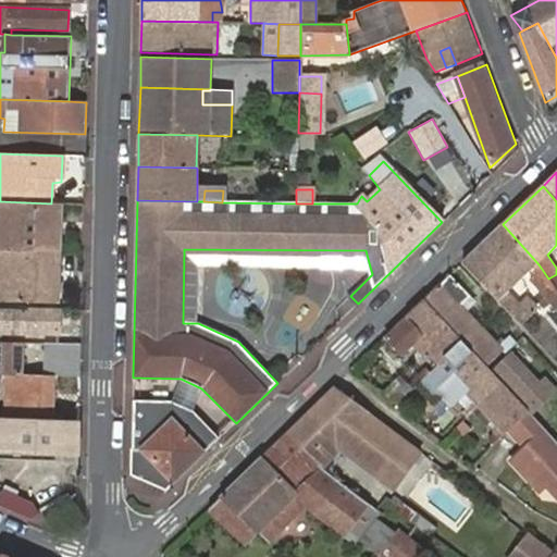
[(0,250),(61,251),(62,203),(51,203),(0,201),(0,219),(1,220),(0,250)]
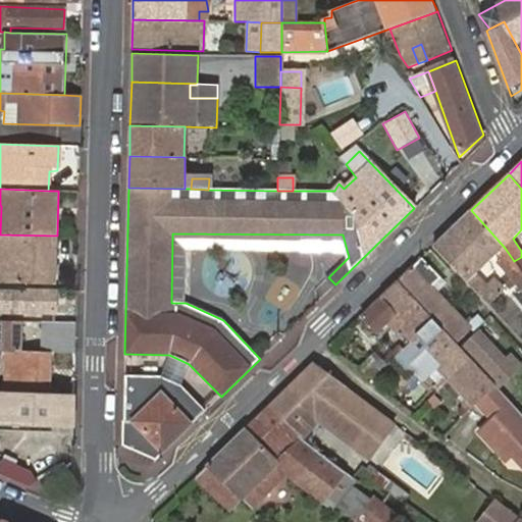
[(471,210),(434,247),(489,306),(499,296),(478,273),(499,252),(505,248),(471,210)]
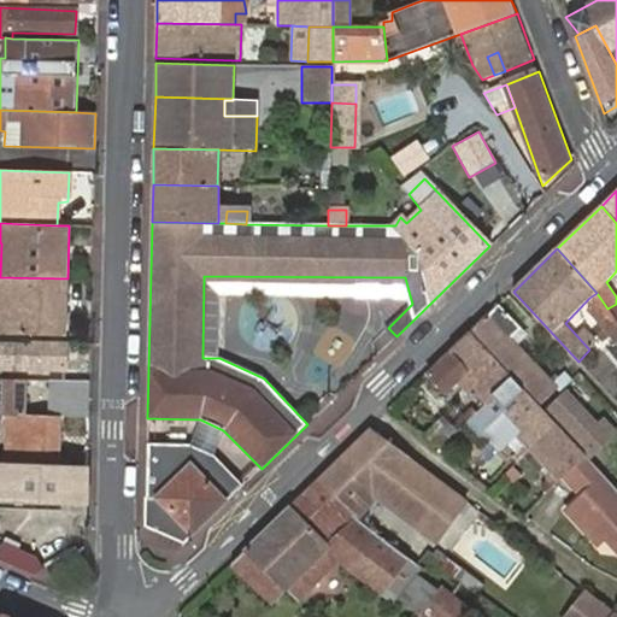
[(203,358),(219,358),(221,293),(410,295),(405,277),(204,276),(203,358)]
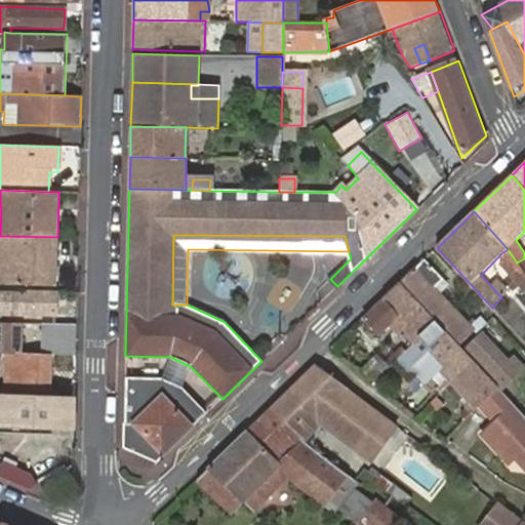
[(56,286),(57,237),(0,236),(0,240),(0,275),(12,276),(12,285),(56,286)]
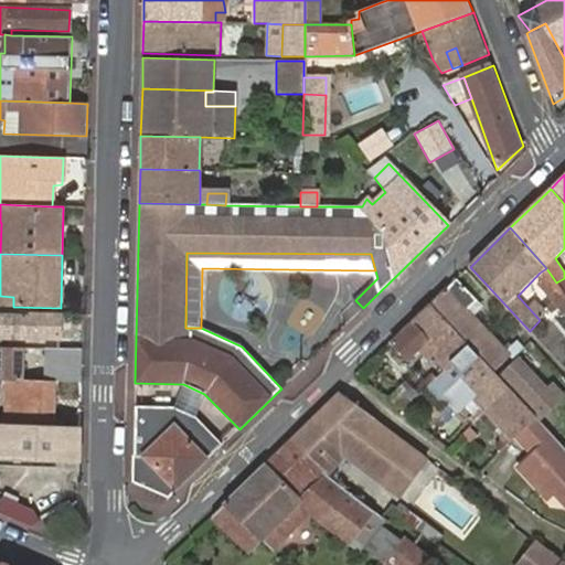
[(0,296),(0,258),(0,254),(0,305),(13,307),(13,297),(0,296)]
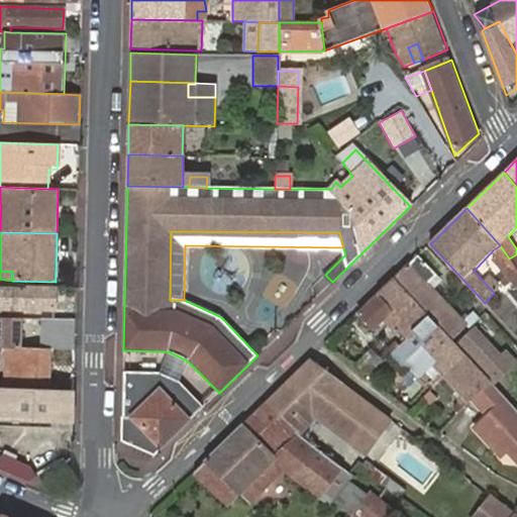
[(500,245),(494,249),(516,282),(516,270),(509,259),(500,245)]
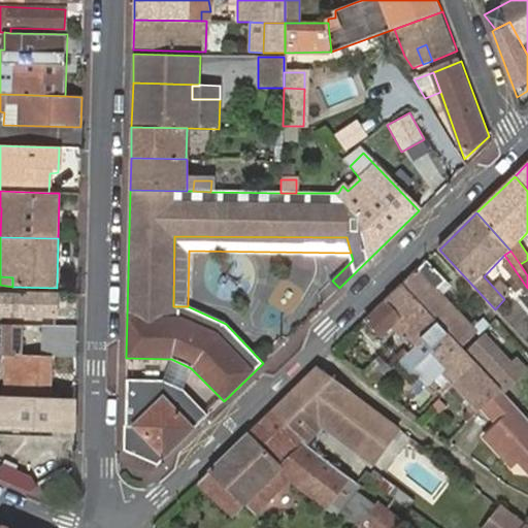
[(428,260),(402,285),(437,322),(461,348),(475,333),(472,329),(436,290),(447,281),(428,260)]
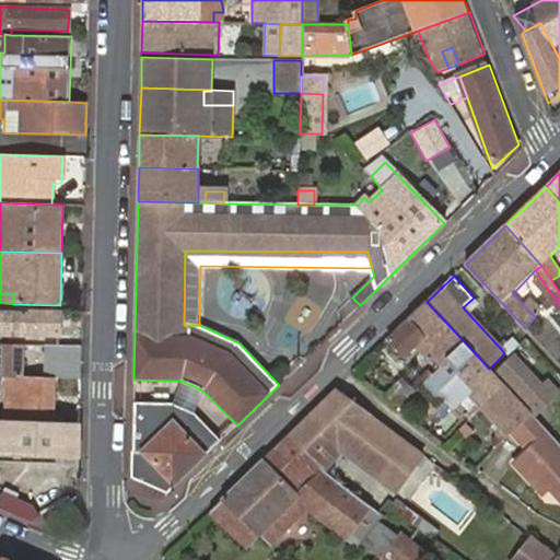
[(427,302),(388,339),(405,356),(417,345),(430,359),(439,350),(446,358),(464,341),(427,302)]
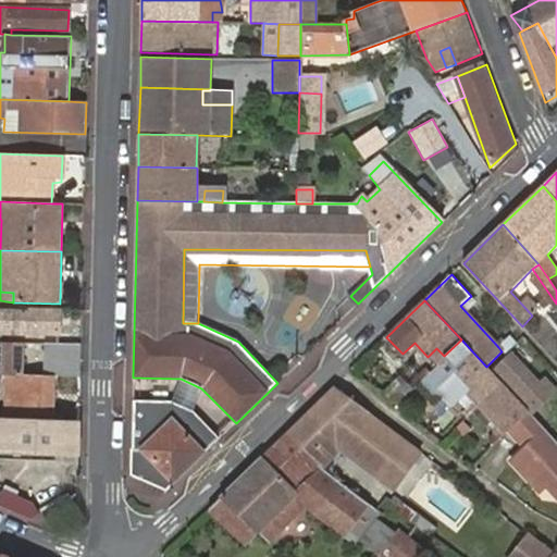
[(0,331),(59,333),(60,311),(0,309),(0,331)]
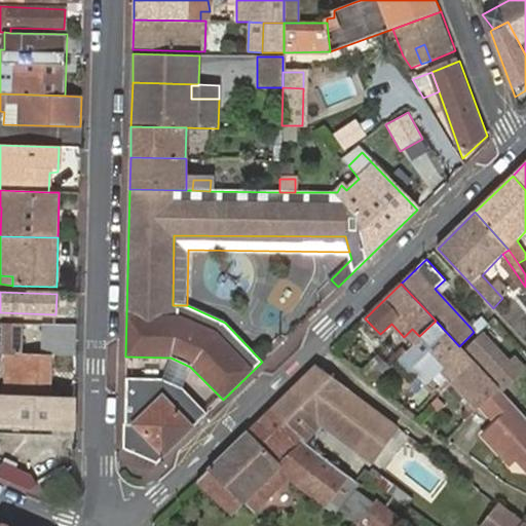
[(481,320),(471,328),(474,332),(476,334),(486,325),(481,320)]
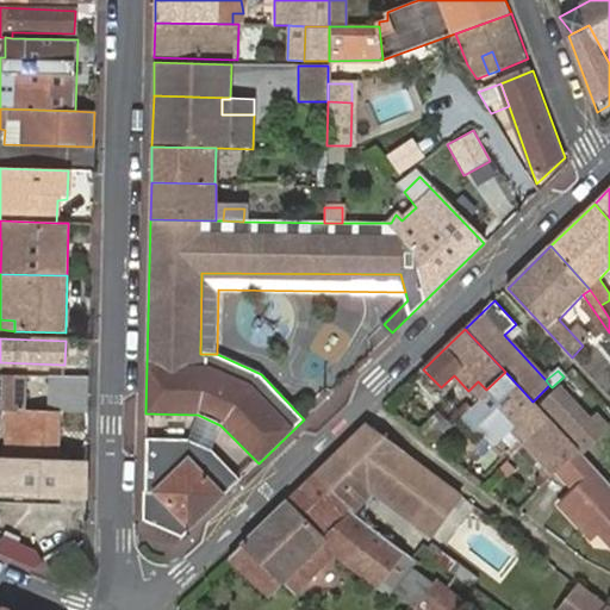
[(475,433),(481,428),(496,442),(510,429),(516,423),(530,437),(549,418),(540,408),(533,402),(505,372),(486,390),(487,392),(472,409),(466,416),(465,414),(461,418),(475,433)]
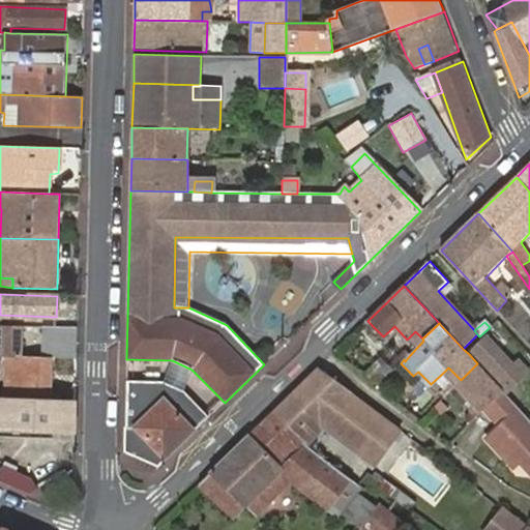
[(0,356),(1,356),(21,357),(21,327),(0,326),(0,356)]
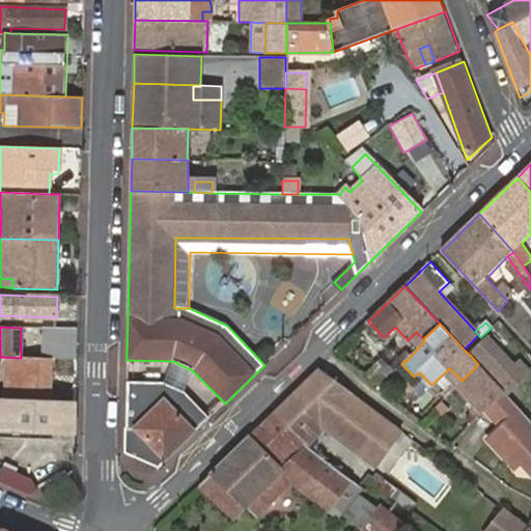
[(51,357),(76,357),(77,329),(43,329),(43,357),(51,357)]
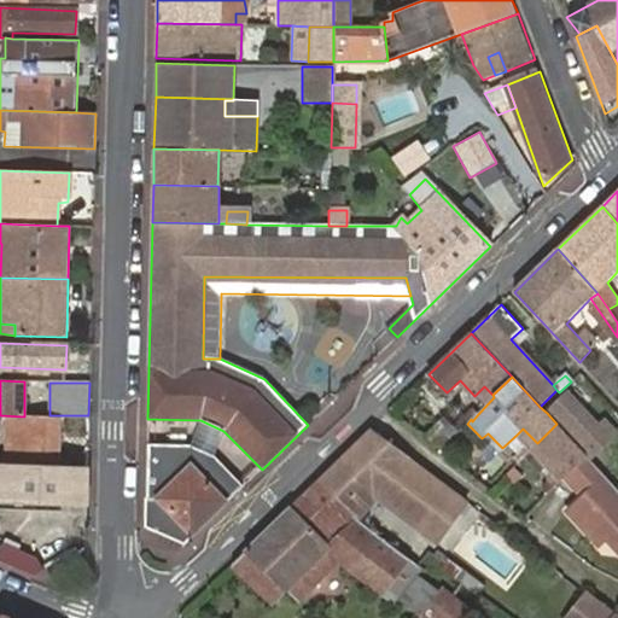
[(599,429),(567,395),(547,413),(557,424),(589,458),(592,460),(616,437),(604,424),(599,429)]
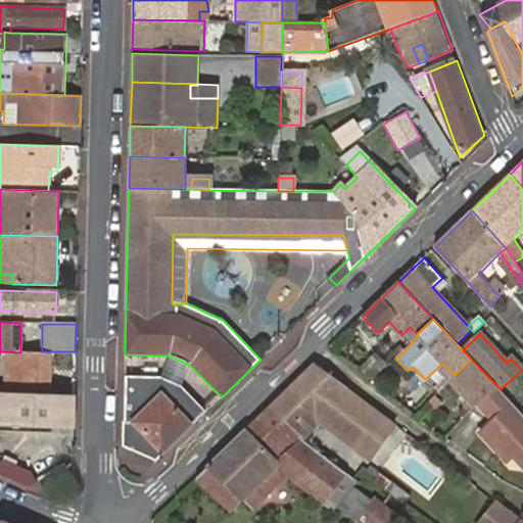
[(405,350),(398,346),(394,351),(398,354),(399,357),(405,350)]
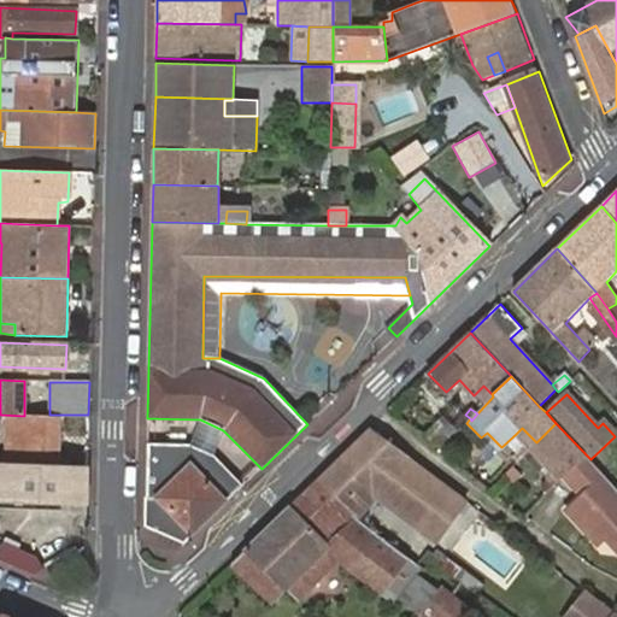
[(0,463),(58,465),(59,415),(50,415),(24,416),(1,415),(0,457),(0,463)]
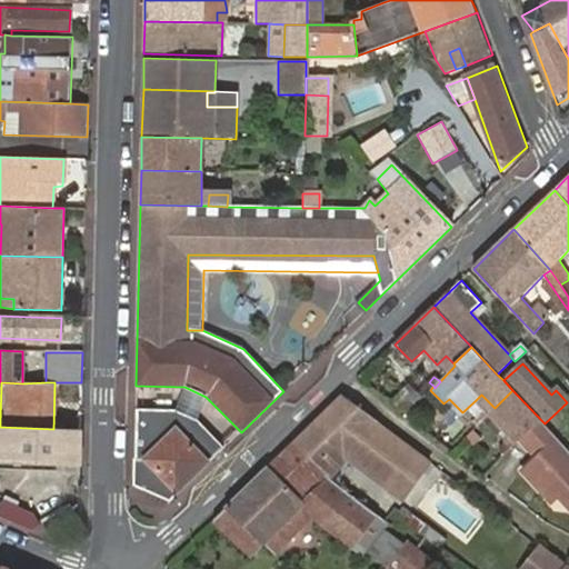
[(422,398),(408,383),(391,405),(406,416),(422,398)]
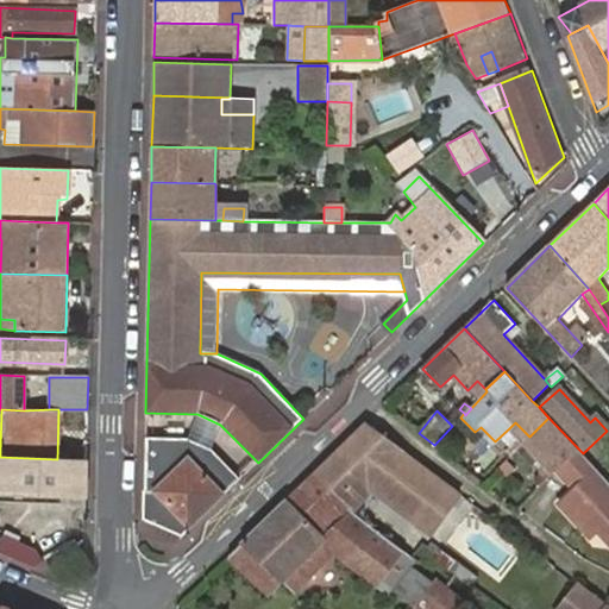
[(198,414),(186,439),(208,450),(220,425),(198,414)]
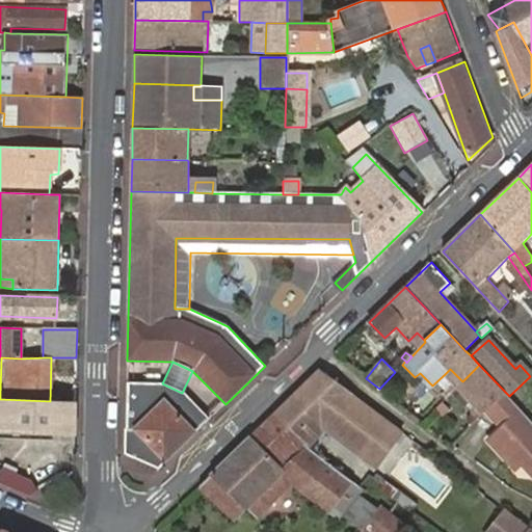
[(479,365),(462,381),(464,383),(459,389),(454,394),(474,415),(468,421),(472,425),(486,411),(488,409),(489,410),(507,394),(479,365)]
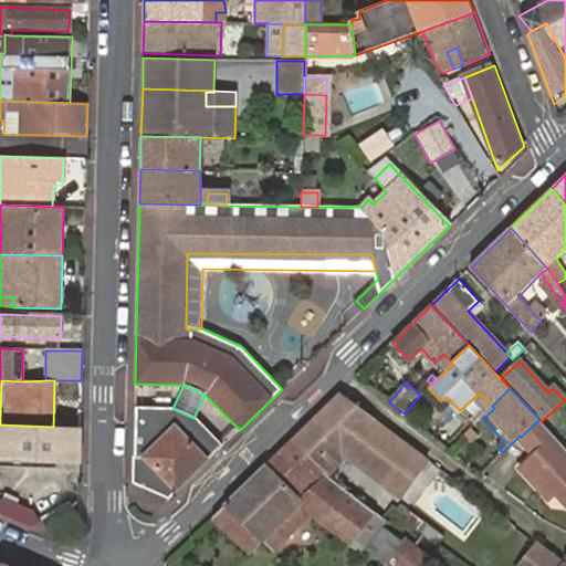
[(411,446),(342,392),(292,440),(327,474),(346,456),(383,483),(411,446)]
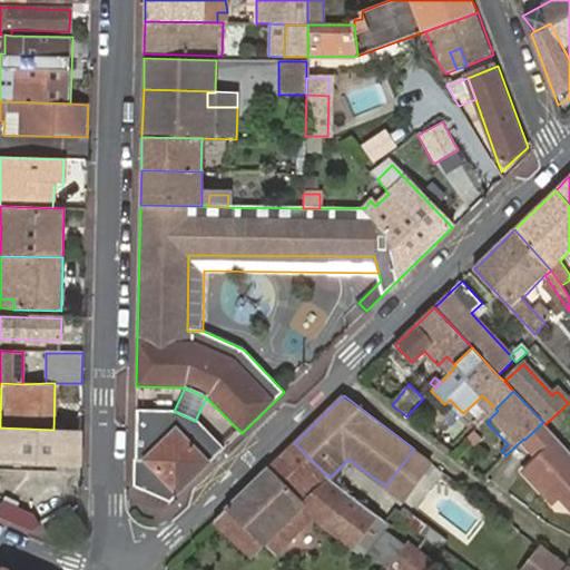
[(482,395),(477,401),(492,416),(498,411),(495,409),(482,395)]
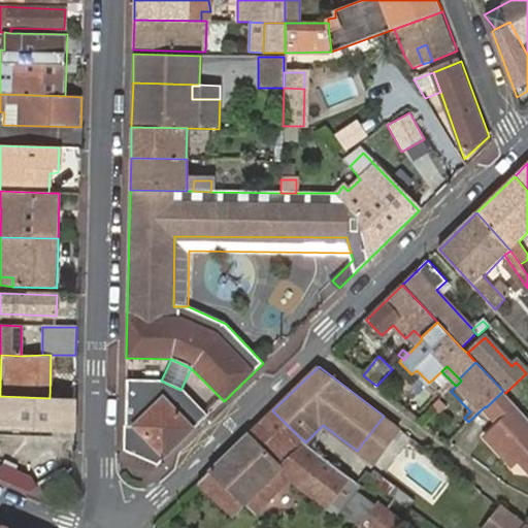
[(159,465),(204,421),(178,394),(180,390),(161,381),(159,385),(126,384),(124,448),(159,465)]
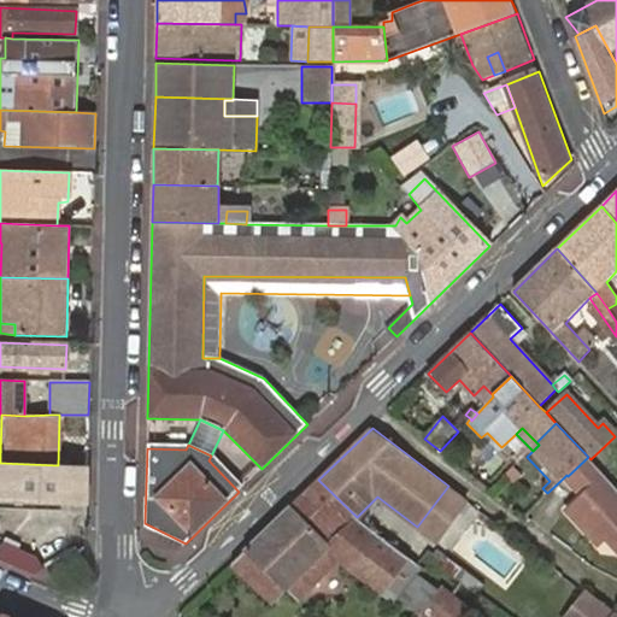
[(582,497),(566,511),(599,545),(606,538),(616,548),(616,487),(611,482),(591,459),(588,457),(568,476),(566,475),(564,477),(582,497)]
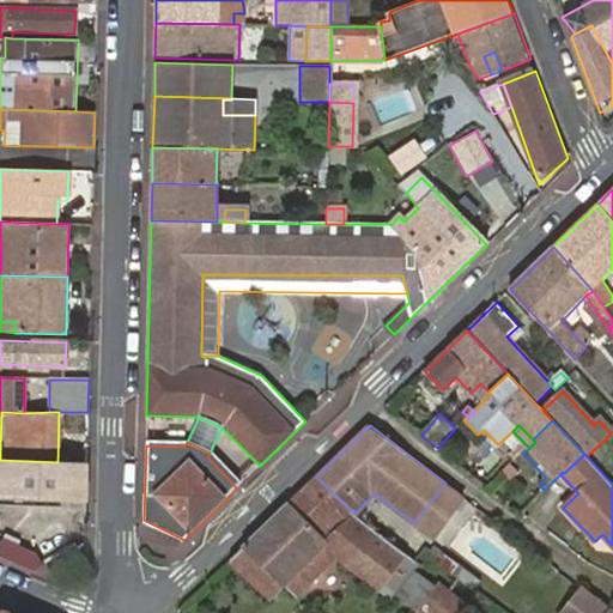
[(0,496),(85,498),(86,465),(58,462),(0,460),(0,496)]
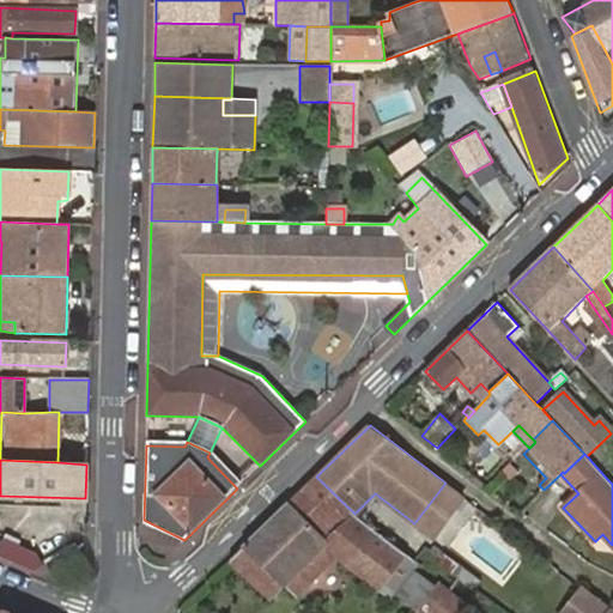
[(354,514),(316,477),(231,559),(269,600),(284,587),(296,598),(337,558),(389,600),(413,570),(419,564),(413,559),(358,516),(354,514)]
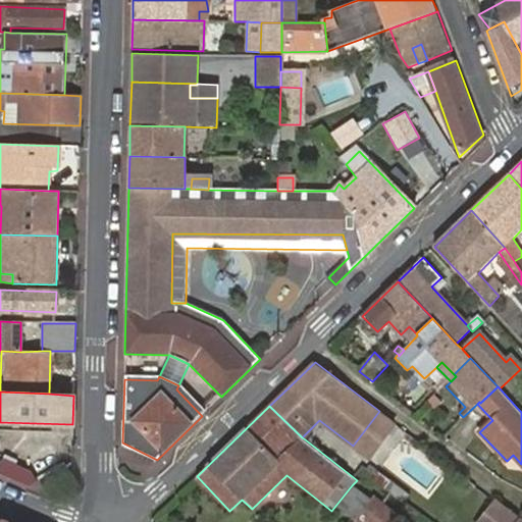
[(379,411),(353,446),(367,457),(394,423),(379,411)]
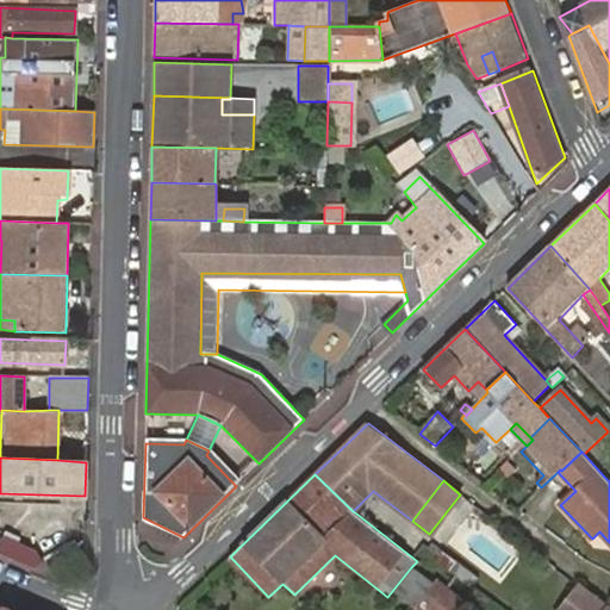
[(4,537),(2,541),(0,540),(0,554),(35,568),(43,564),(38,554),(4,537)]
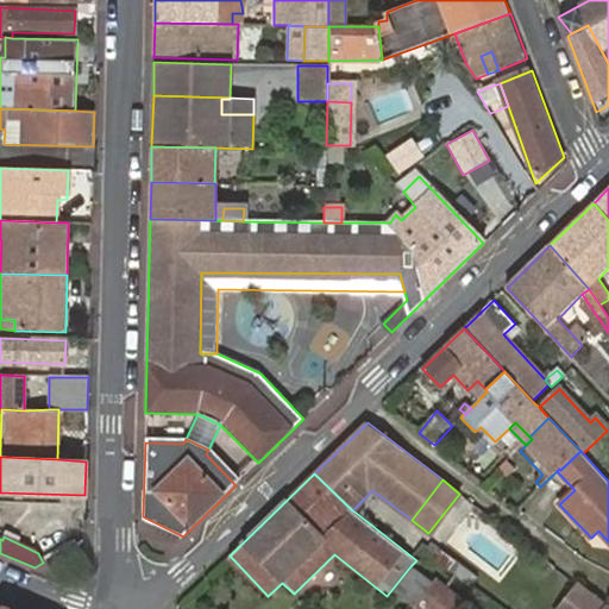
[(415,607),(433,584),(425,577),(414,569),(396,592),(415,607)]
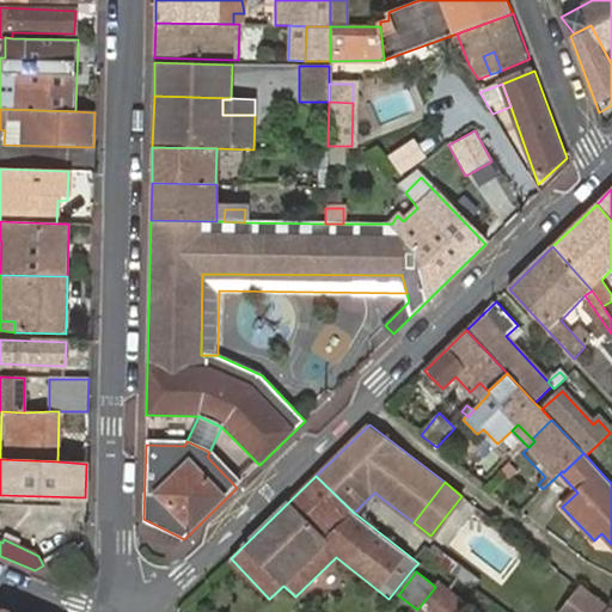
[(417,610),(415,611),(458,611),(466,603),(439,581),(435,587),(417,610)]
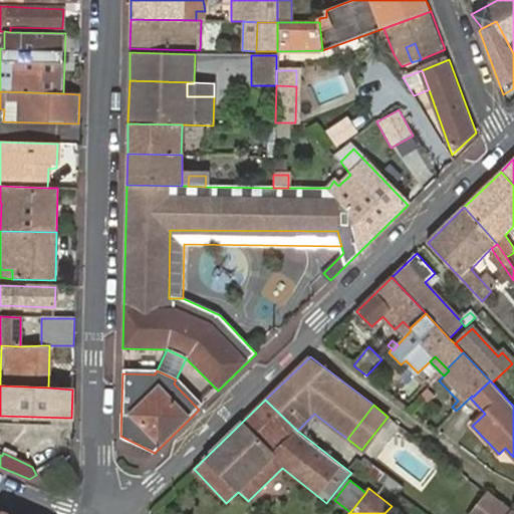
[(507,513),(511,510),(489,493),(472,513),(507,513)]
